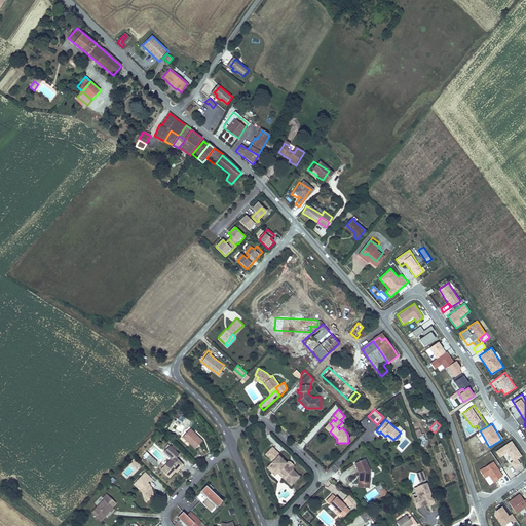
[(419,425),(413,427),(420,444),(425,442),(419,425)]
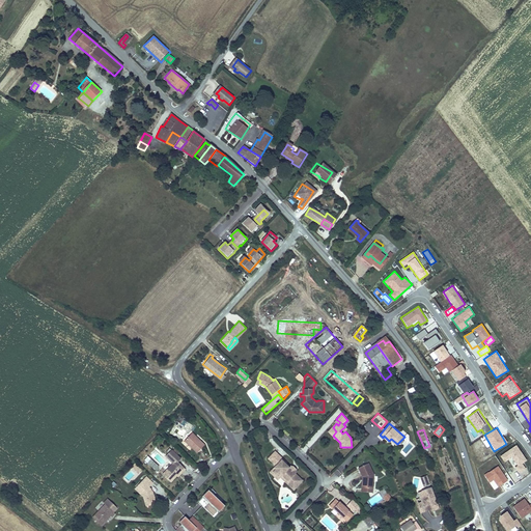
[(198,452),(205,443),(193,431),(185,440),(198,452)]
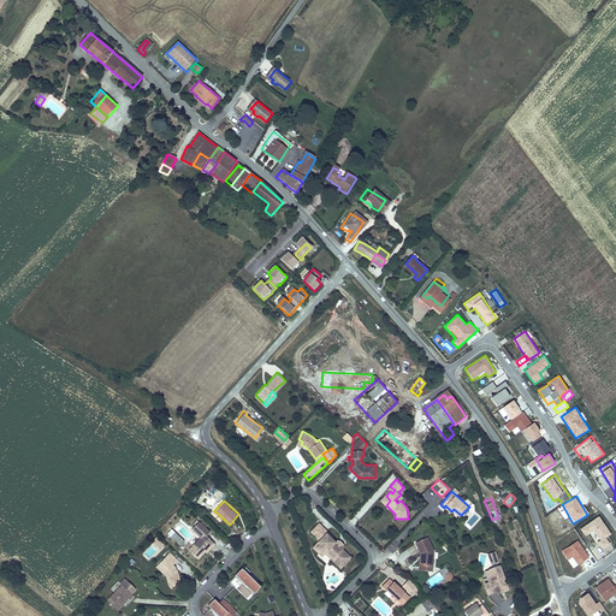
[(599,516),(580,528),(585,537),(591,533),(602,550),(610,544),(606,537),(611,534),(599,516)]
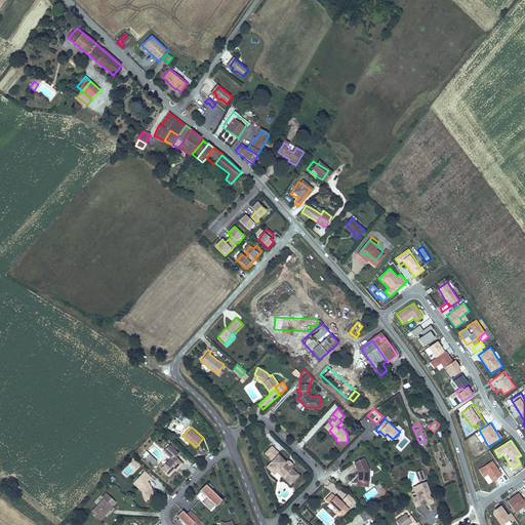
[(169,476),(174,470),(183,461),(177,455),(179,453),(171,444),(165,450),(171,457),(161,468),(169,476)]
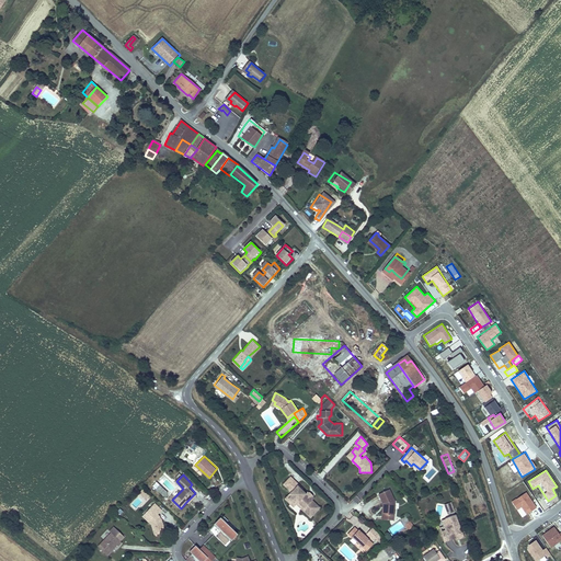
[(315,497),(312,495),(309,492),(308,491),(307,492),(298,484),(299,483),(292,476),(284,483),(293,491),(286,497),(292,503),(296,499),(305,506),(304,507),(312,515),(321,506),(317,504),(315,503),(316,502),(312,499),(315,497)]
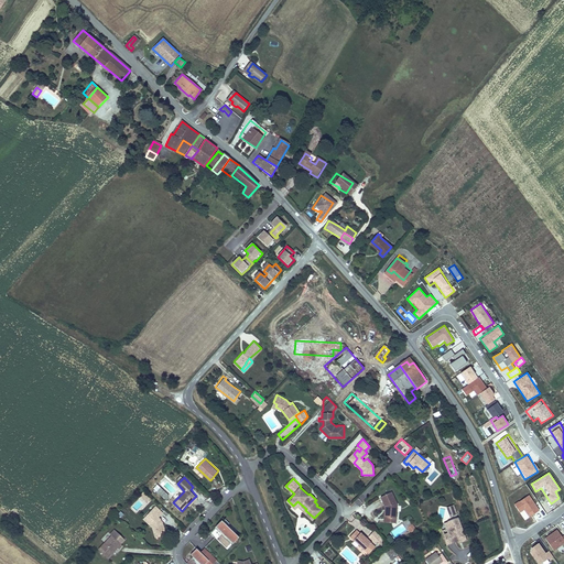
[(169,494),(161,486),(158,490),(165,498),(169,494)]
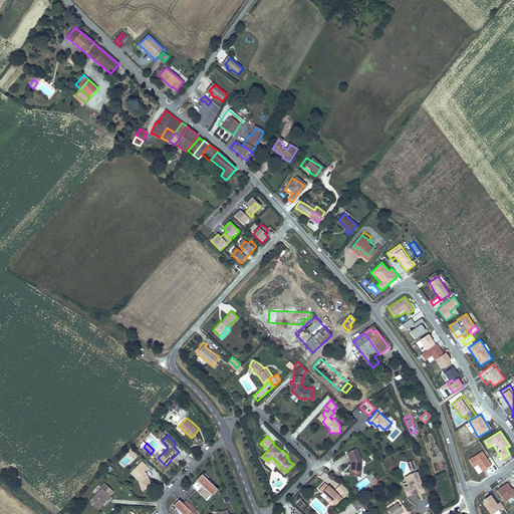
[(352,471),(360,472),(361,459),(356,447),(347,452),(350,460),(352,460),(352,471)]
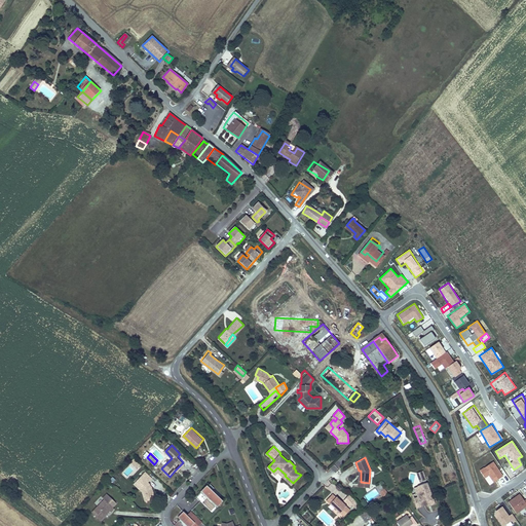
[(484,478),(489,476),(493,482),(502,477),(494,461),(479,470),(484,478)]
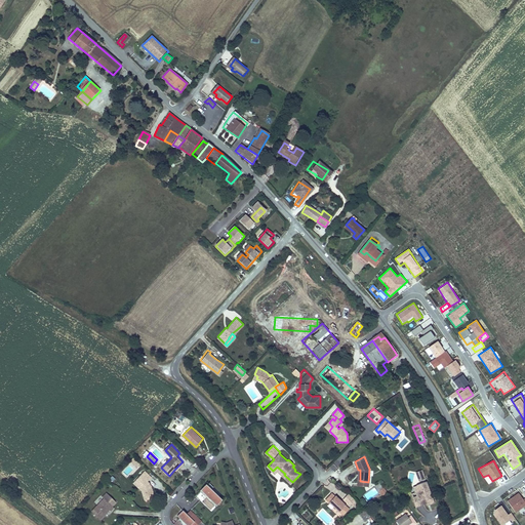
[(183,461),(174,470),(176,471),(185,462),(183,461)]
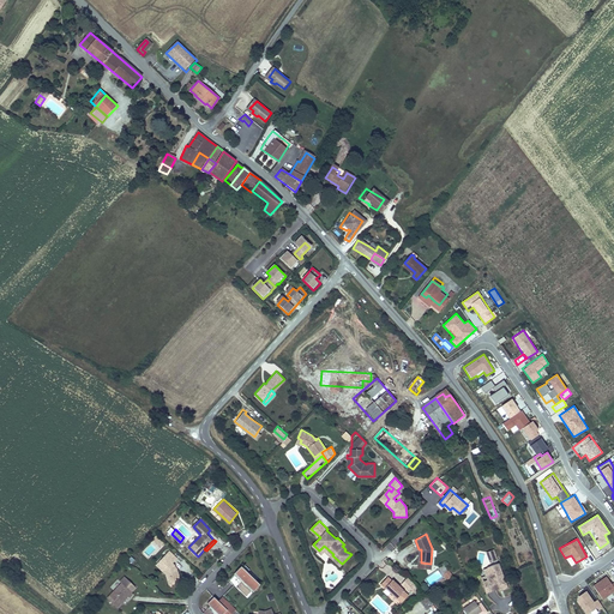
[(339,565),(342,564),(332,555),(333,554),(324,546),(319,551),(321,554),(324,551),(339,565)]
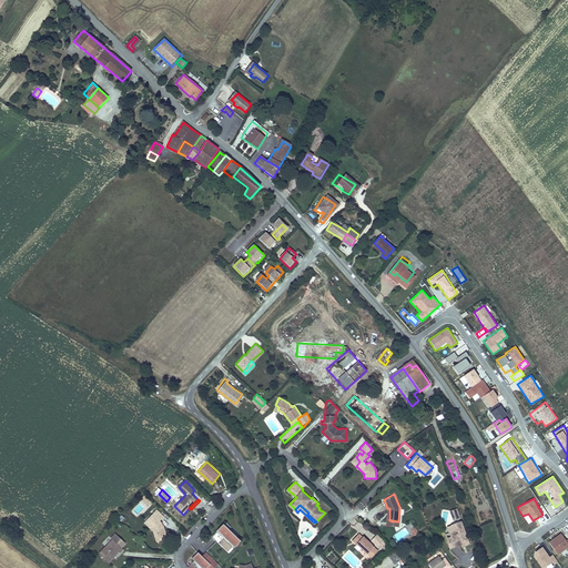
[(155,529),(154,530),(158,540),(168,537),(163,524),(160,520),(164,516),(158,508),(153,514),(155,516),(150,523),(155,529)]
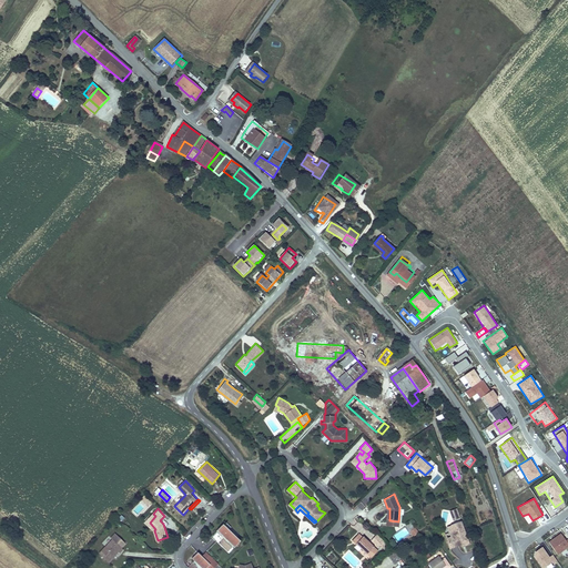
[(398,525),(398,521),(389,520),(389,508),(387,508),(386,524),(398,525)]
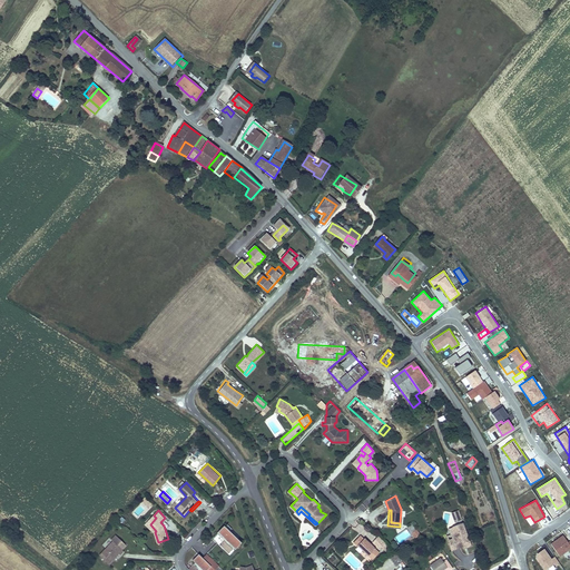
[(454,522),(462,520),(459,510),(451,512),(454,522)]
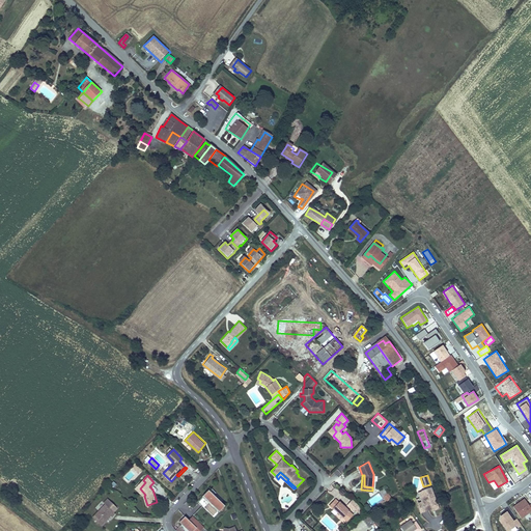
[(135,487),(144,496),(145,495),(140,488),(145,482),(143,480),(135,487)]
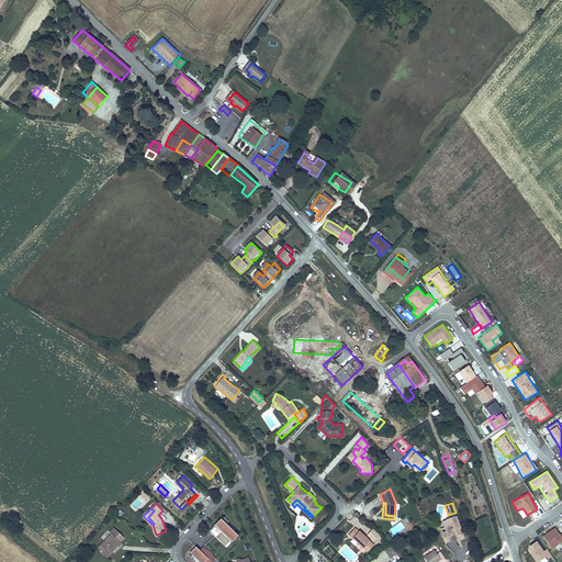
[(448,542),(460,538),(467,536),(460,516),(450,519),(453,529),(445,532),(448,542)]
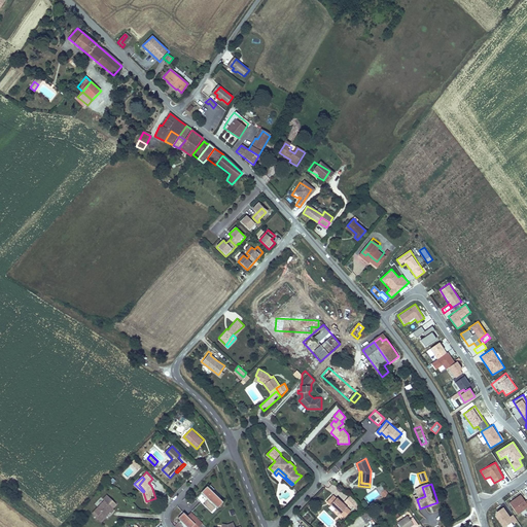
[(209,486),(208,485),(202,491),(203,492),(199,498),(203,501),(208,496),(219,506),(224,500),(213,491),(216,489),(211,485),(209,486)]
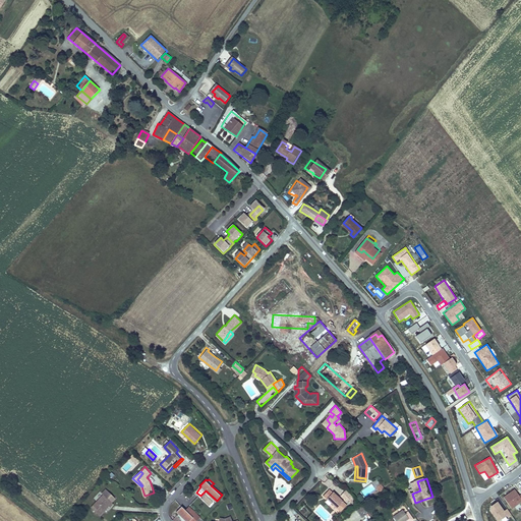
[(411,490),(412,494),(420,490),(417,481),(413,482),(415,488),(411,490)]
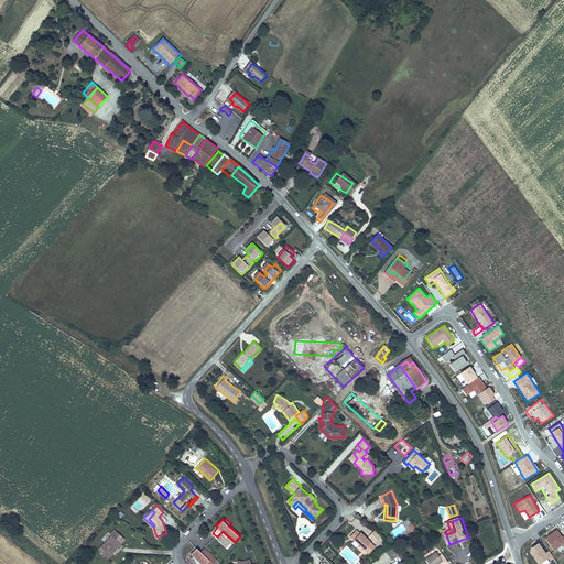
[(111,532),(112,533),(99,548),(108,557),(114,552),(112,551),(118,545),(120,548),(122,544),(121,542),(126,539),(116,528),(111,532)]
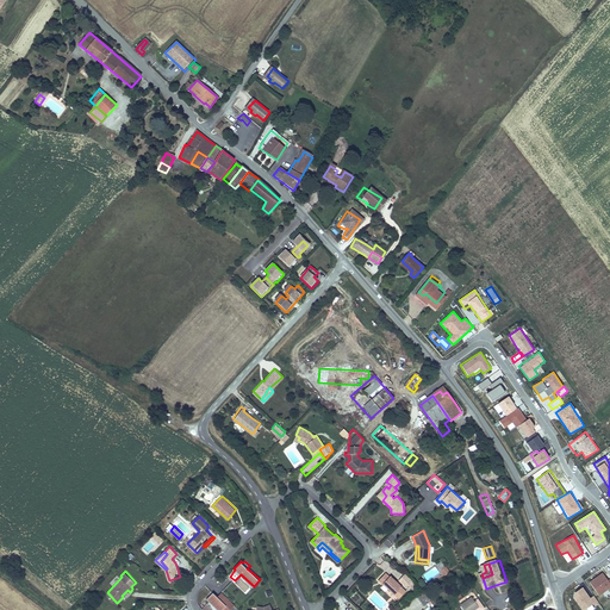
[(599,596),(609,587),(609,578),(608,579),(602,572),(589,582),(599,596)]
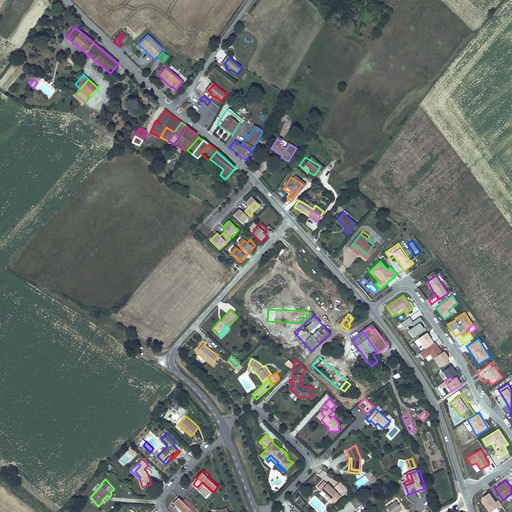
[(333,502),(340,495),(332,485),(331,486),(327,483),(321,489),(333,502)]
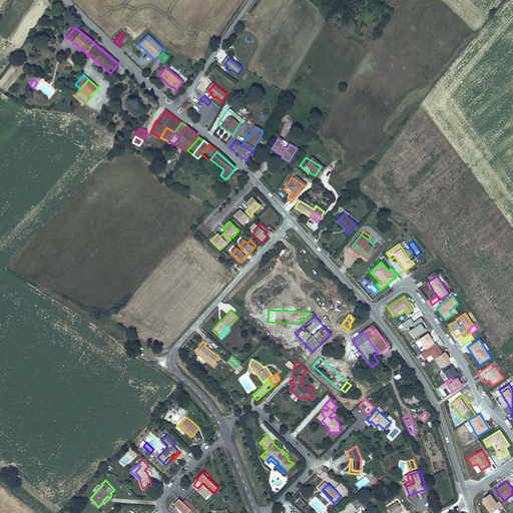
[(491,512),(492,512),(493,512),(497,512),(500,512),(498,509),(503,506),(499,500),(496,502),(490,493),(480,500),(489,512),(491,512)]
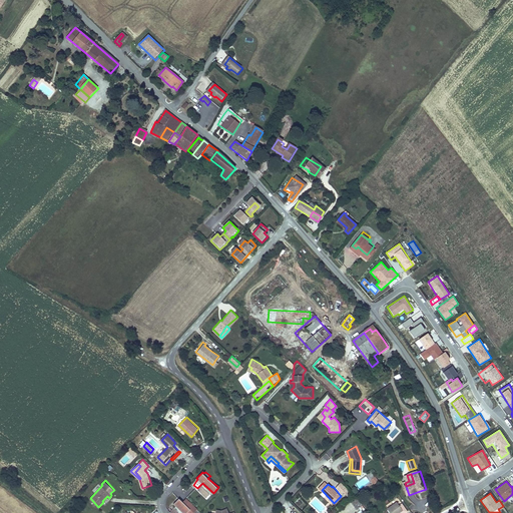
[(345,500),(341,496),(334,503),(338,506),(345,500)]
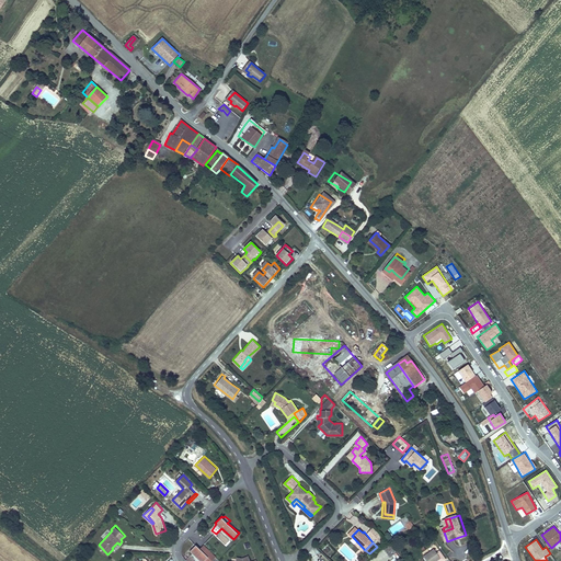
[(191,551),(201,560),(213,560),(217,557),(205,545),(201,549),(197,545),(191,551)]
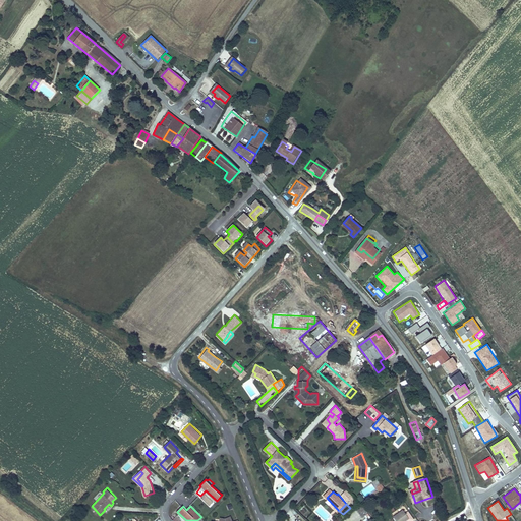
[(361,519),(369,514),(364,507),(356,512),(361,519)]
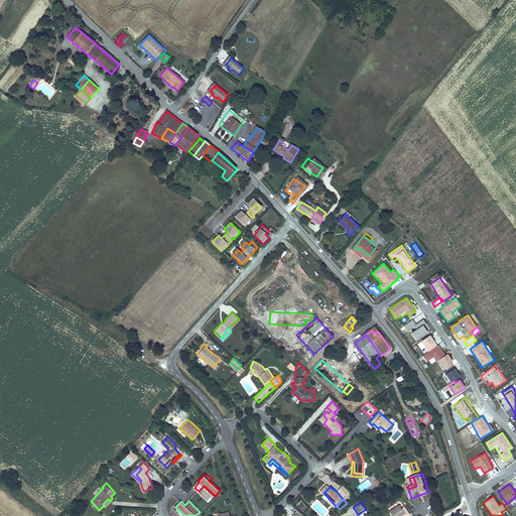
[(402,515),(409,515),(405,509),(403,510),(399,505),(390,512),(393,515),(401,515),(402,515)]
